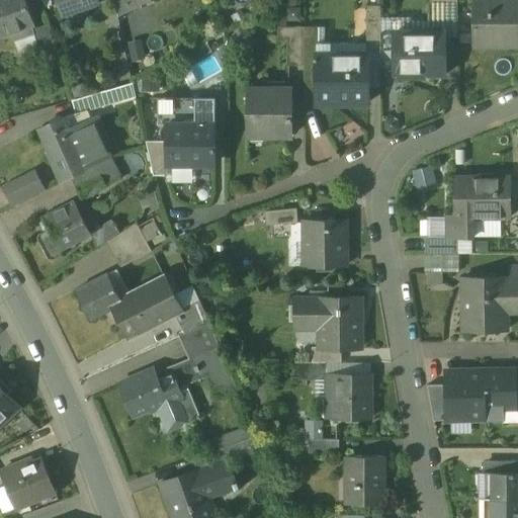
[(23,0),(0,0),(0,36),(11,33),(10,29),(31,22),(23,0)]
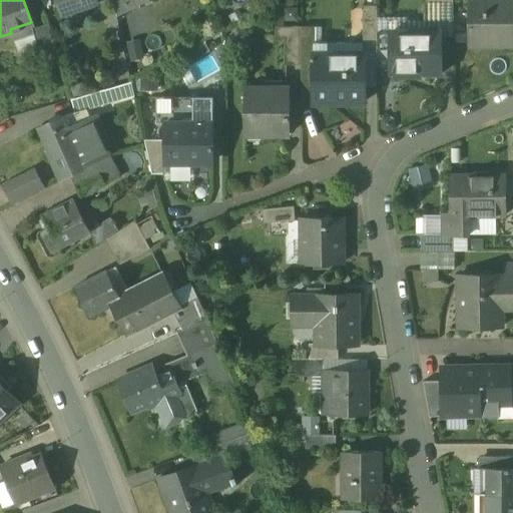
[(56,0),(60,11),(76,6),(77,8),(97,1),(96,0),(56,0)]
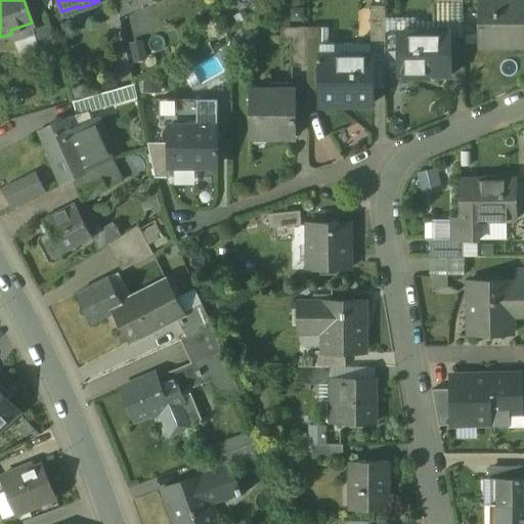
[(136,0),(116,0),(120,17),(144,6),(141,0),(137,0),(136,0)]
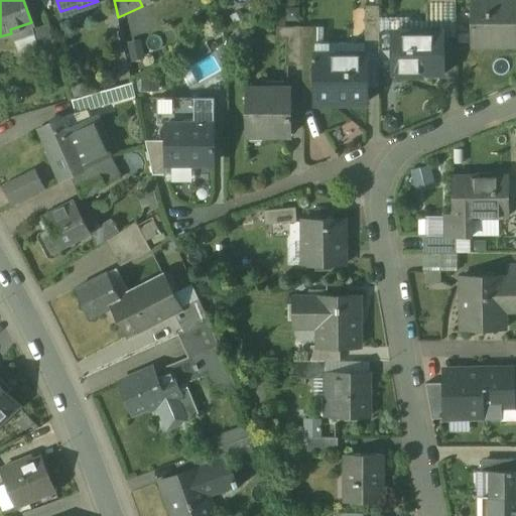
[(515,0),(473,0),(473,44),(515,43),(515,0)]
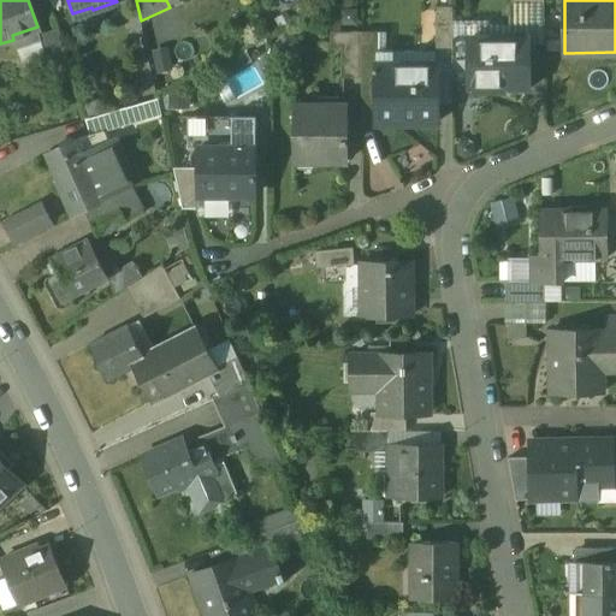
[(200,15),(165,24),(173,53),(184,49),(184,51),(208,43),(200,15)]
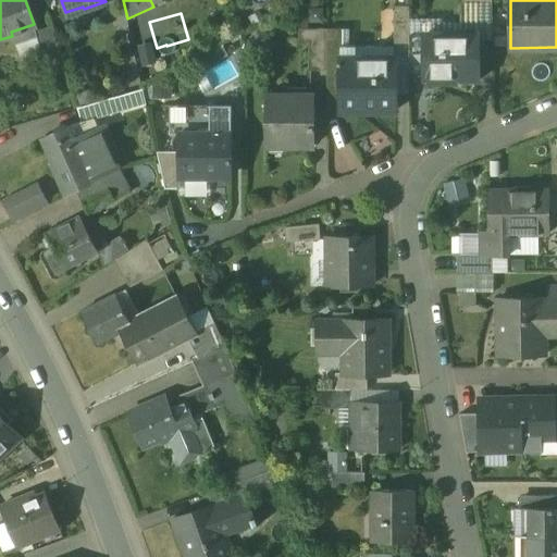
[(409,19),(393,19),(393,52),(409,52),(409,19)]
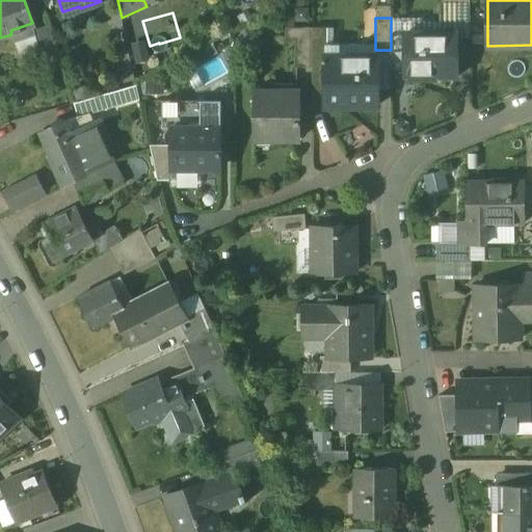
[(324,26),(312,26),(312,106),(324,106),(324,62),(324,56),(324,26)]
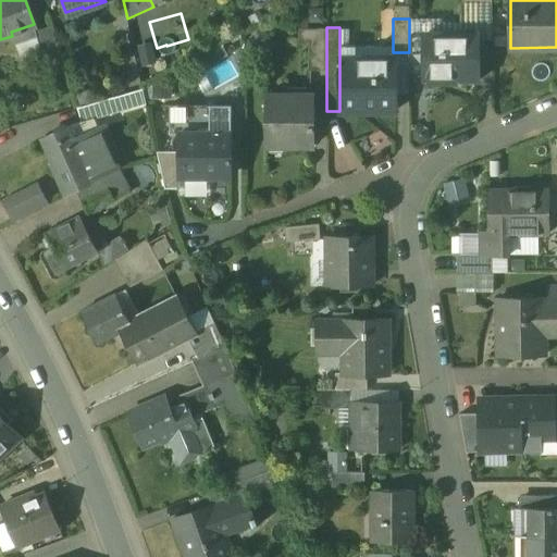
[(49,29),(35,34),(42,57),(57,51),(49,29)]
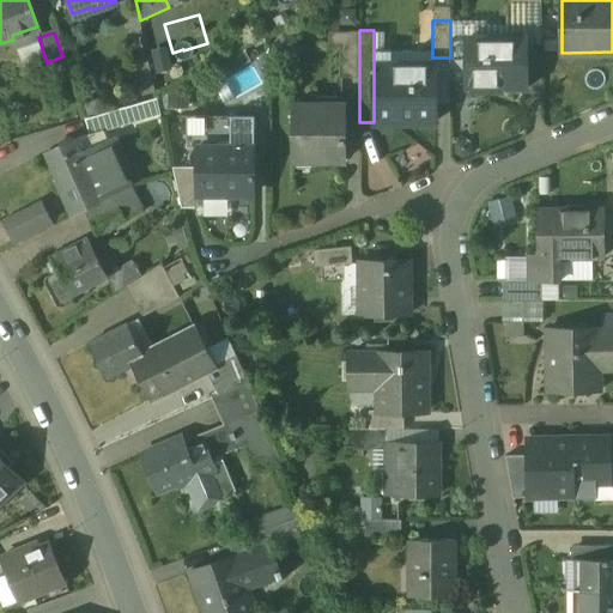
[(526,40),(466,40),(466,87),(527,87),(526,40)]
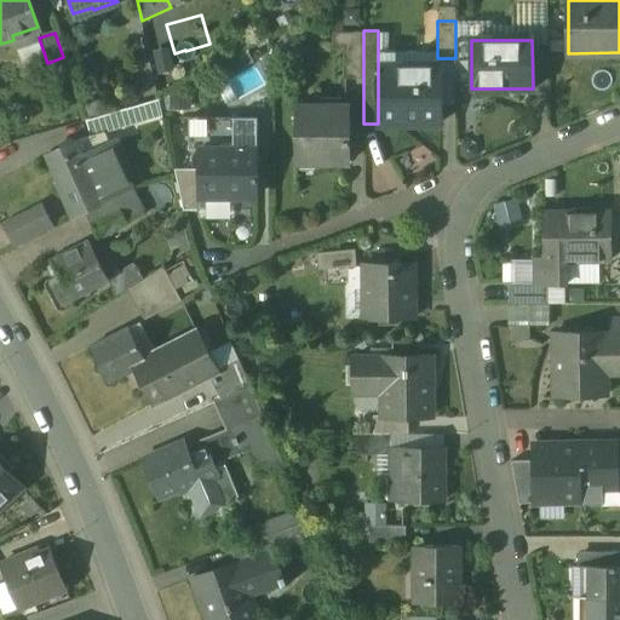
[(417,73),(378,73),(378,124),(401,124),(401,120),(417,120),(417,124),(441,124),(441,67),(417,67),(417,73)]
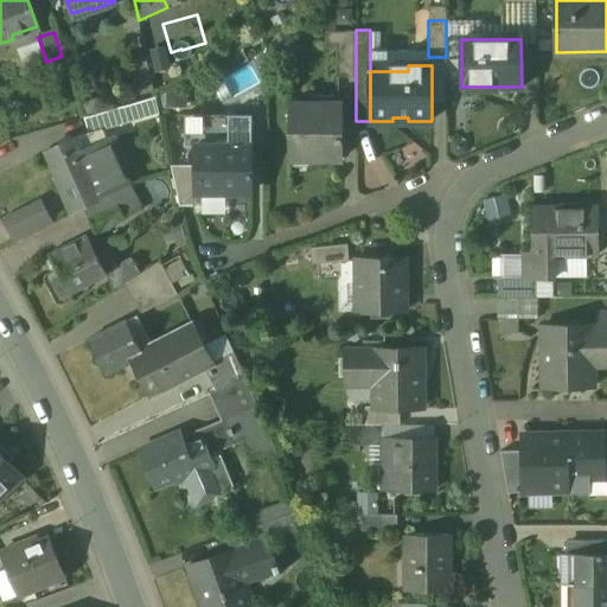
[(157,97),(123,107),(128,121),(161,110),(157,97)]
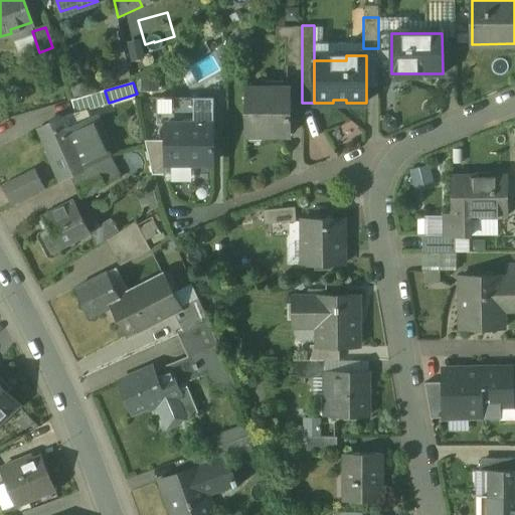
[(289,89),(245,89),(245,134),(289,135),(289,89)]
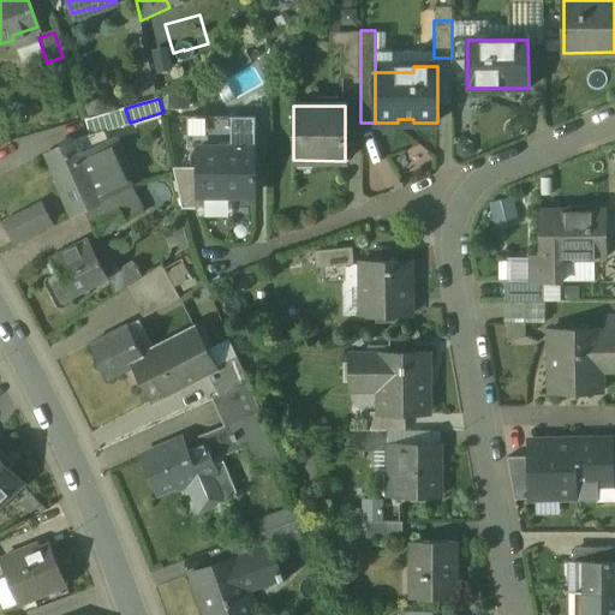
[(125,107),(85,119),(90,135),(130,124),(125,107)]
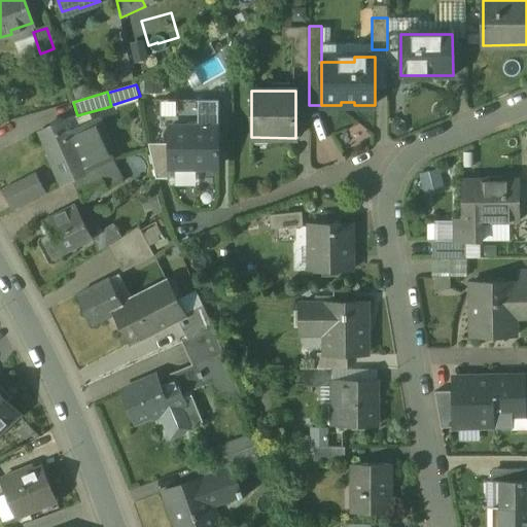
[(218,100),(160,100),(160,127),(169,127),(169,126),(218,126),(218,100)]
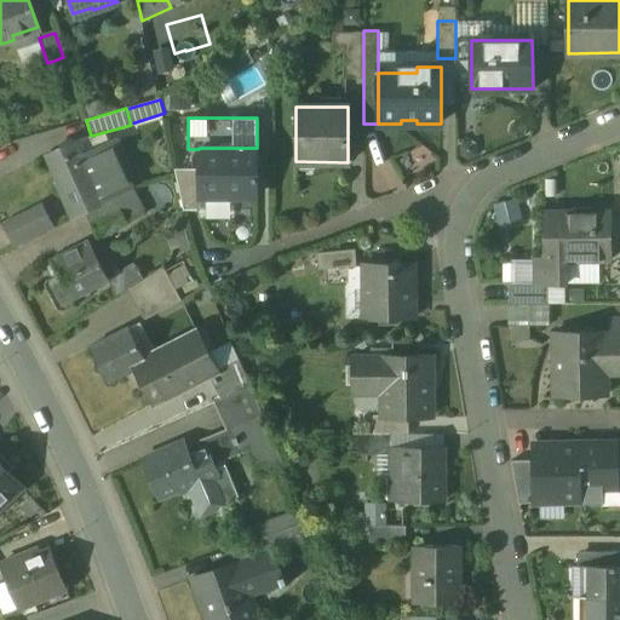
[(84,155),(76,141),(46,155),(75,214),(104,201),(104,200),(130,188),(110,143),(84,155)]
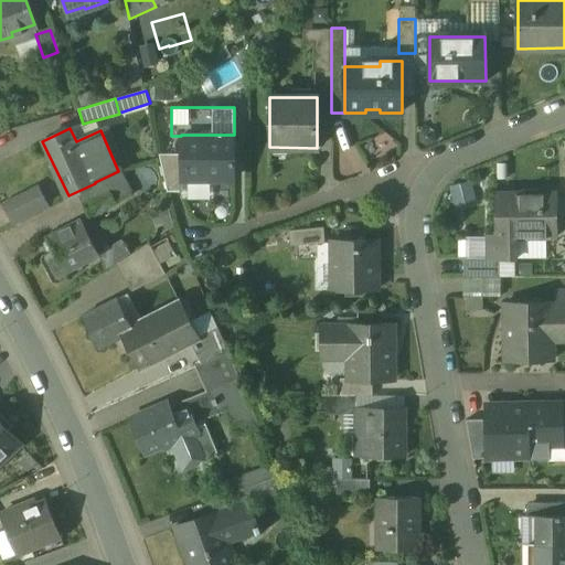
[(234,135),(181,135),(181,136),(181,155),(181,179),(182,179),(234,179),(234,135)]
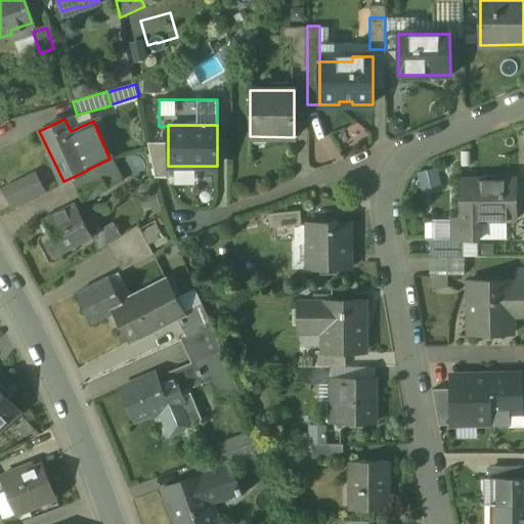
[(168,143),(147,143),(155,178),(169,178),(169,166),(168,166),(168,143)]
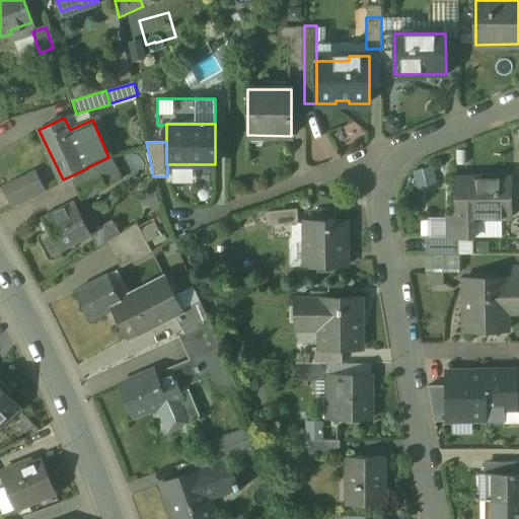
[(112,158),(72,178),(83,199),(122,178),(112,158)]
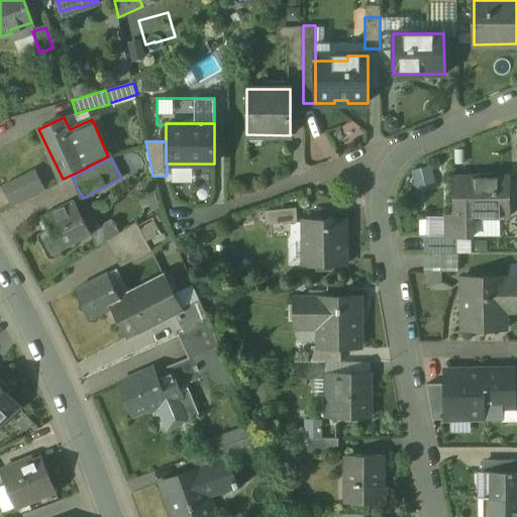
[(414,169),(420,191),(438,186),(432,164),(414,169)]
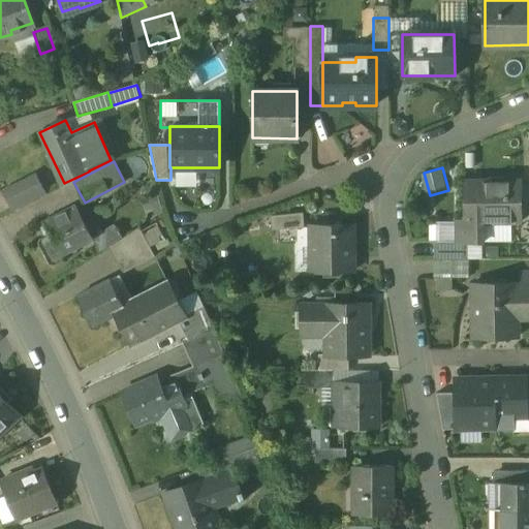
[(37,180),(7,195),(16,210),(44,194),(37,180)]
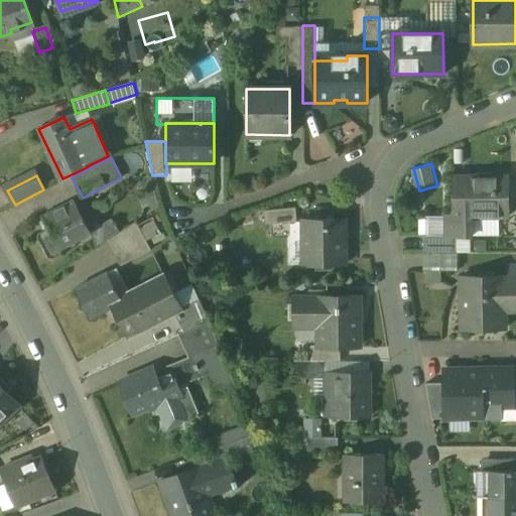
[(474,177),(474,180),(454,180),(454,177),(452,177),(452,215),(452,217),(471,217),(508,216),(508,180),(496,180),(496,177),(474,177)]
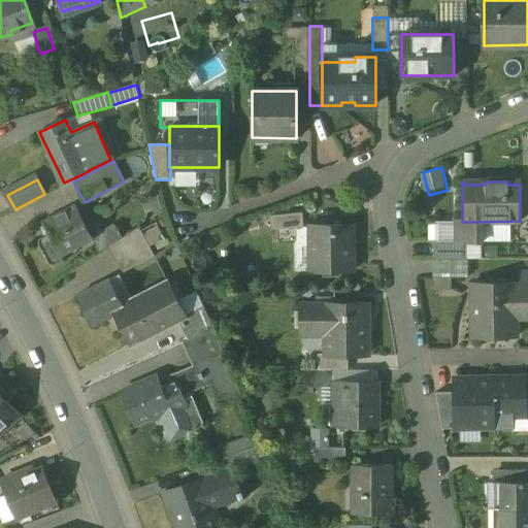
[(75,206),(43,223),(50,234),(60,254),(74,246),(92,237),(75,206)]
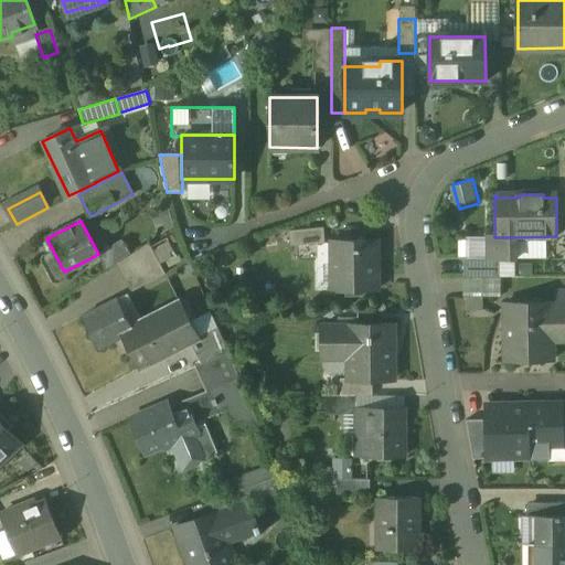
[(323,227),(289,231),(290,246),(324,243),(323,227)]
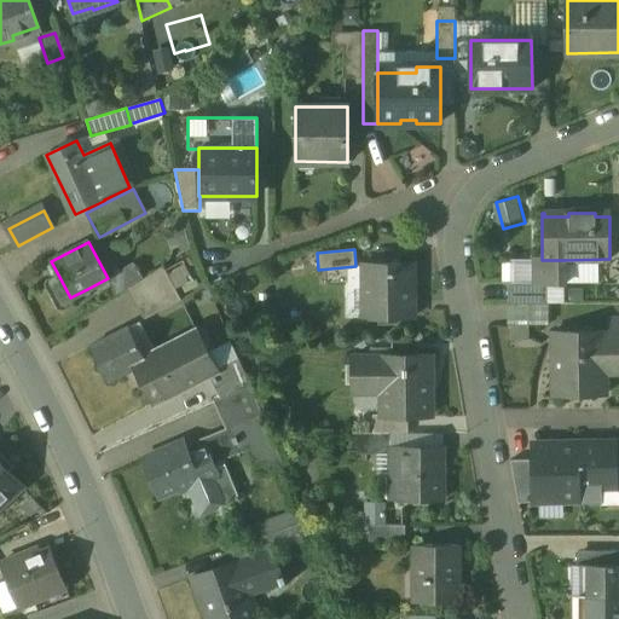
[(565,260),(542,260),(542,258),(534,259),(534,283),(534,284),(547,284),(565,284),(565,260)]
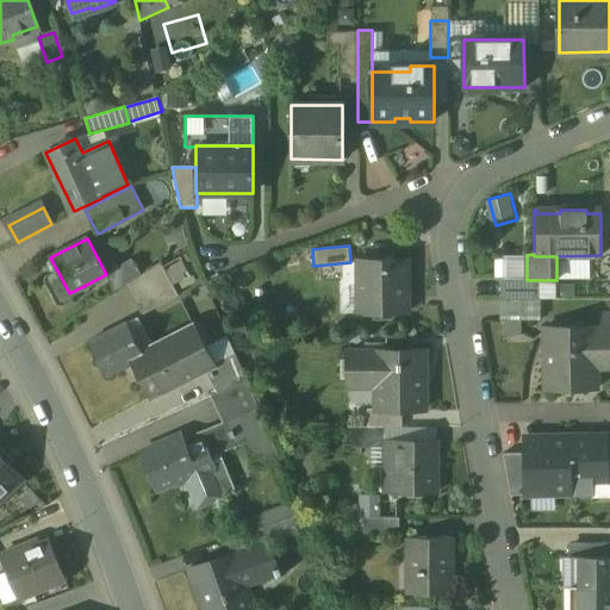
[(408,261),(358,262),(359,302),(359,315),(398,313),(408,313),(408,288),(408,261)]
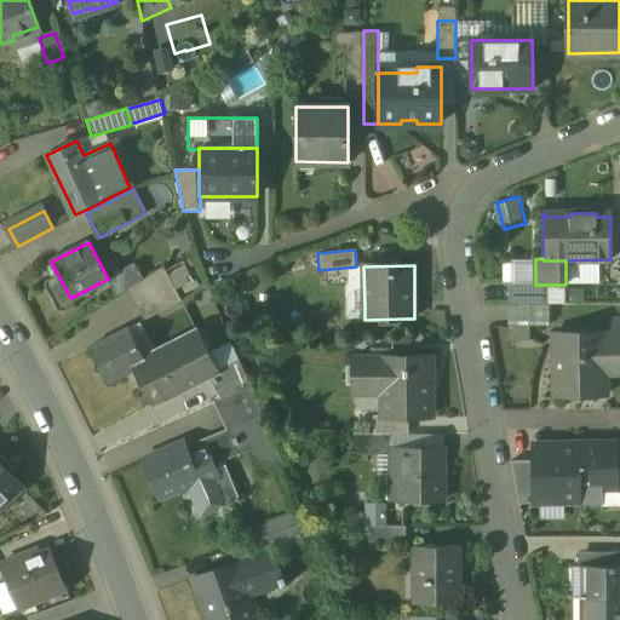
[(162,267),(127,290),(143,321),(182,302),(162,267)]
